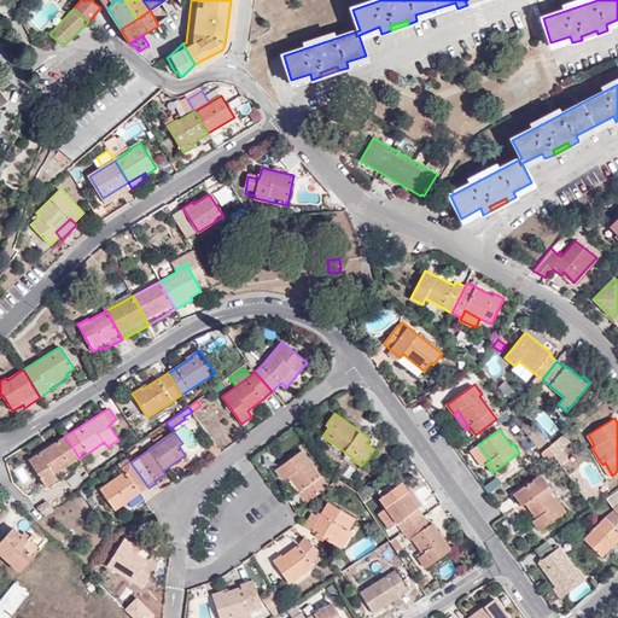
[(54,474),(80,459),(65,436),(29,460),(46,487),(57,479),(54,474)]
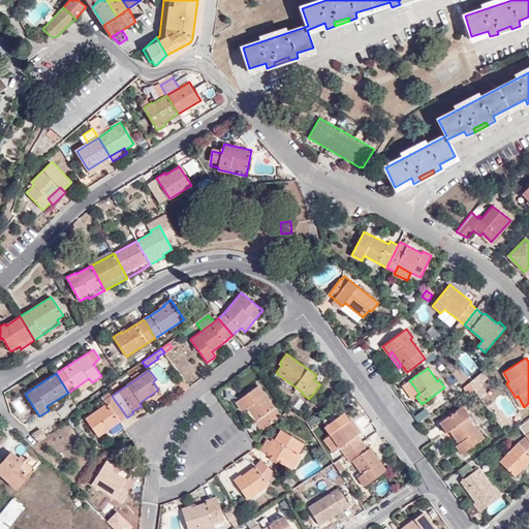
[(483,375),(468,384),(479,401),(485,397),(478,386),(487,381),(483,375)]
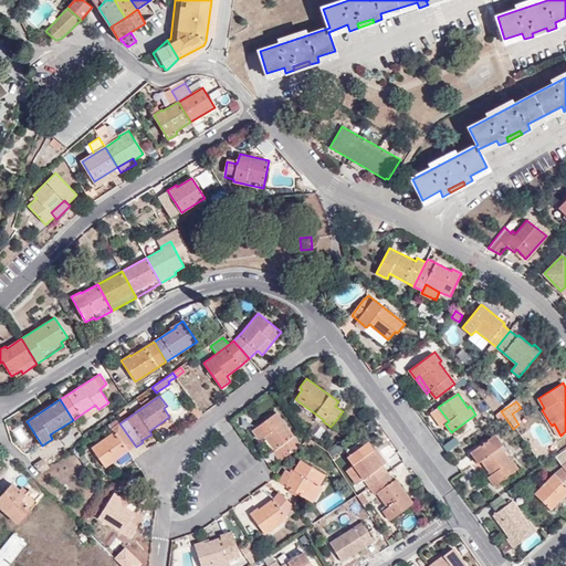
[(186,408),(195,420),(202,415),(194,402),(186,408)]
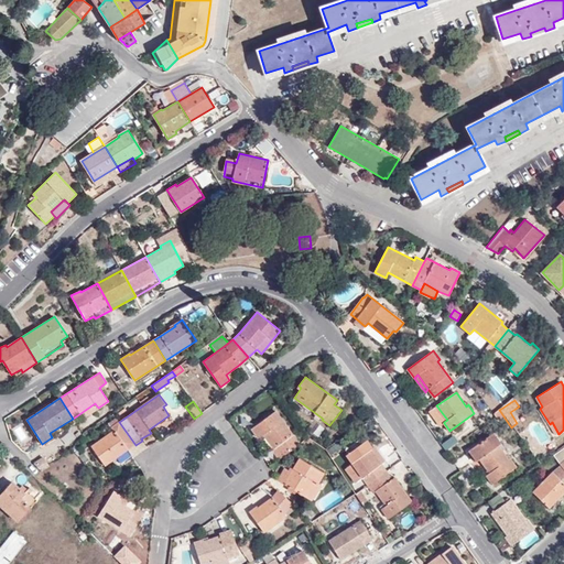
[(430,411),(441,426),(444,423),(444,422),(447,420),(436,405),(430,411)]
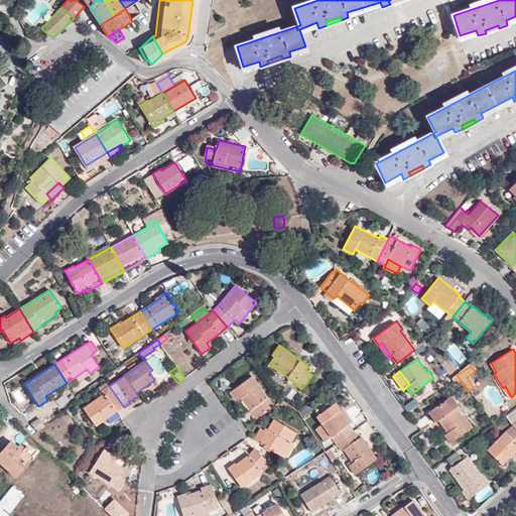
[(249,411),(255,420),(274,406),(253,376),(230,392),(236,401),(241,397),(250,410),(249,411)]
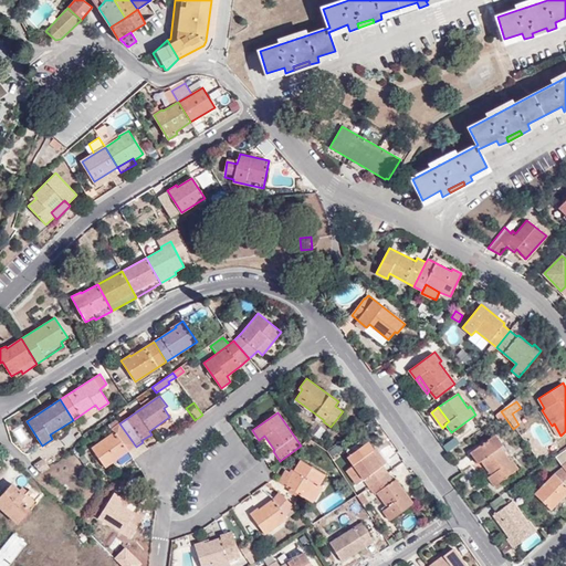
[(92,448),(105,468),(136,447),(119,423),(112,429),(114,432),(92,448)]
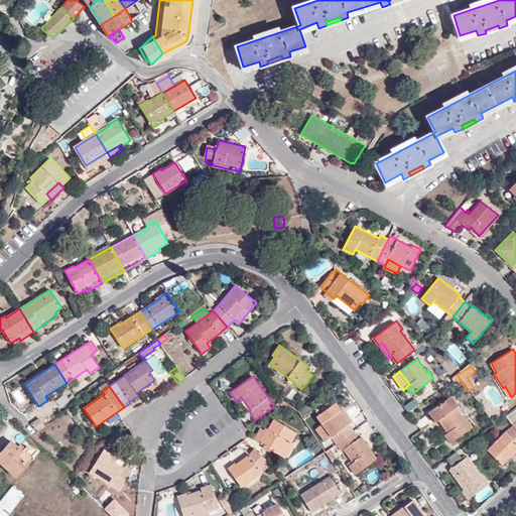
[(444,434),(450,442),(473,426),(467,418),(466,419),(457,407),(459,405),(452,396),(429,412),(436,422),(439,420),(447,432),(444,434)]
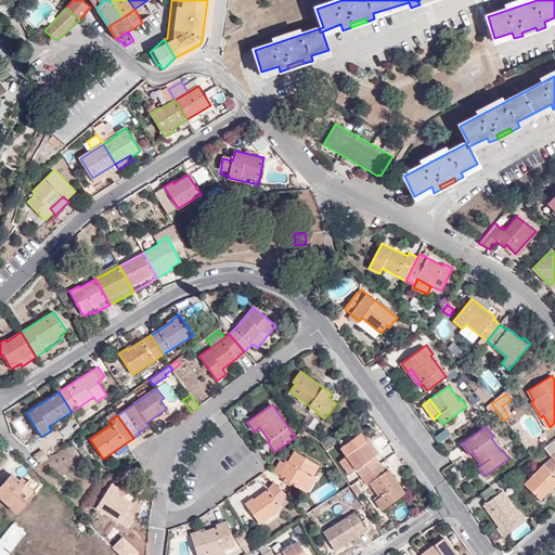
[(450,436),(446,429),(435,438),(439,443),(450,436)]
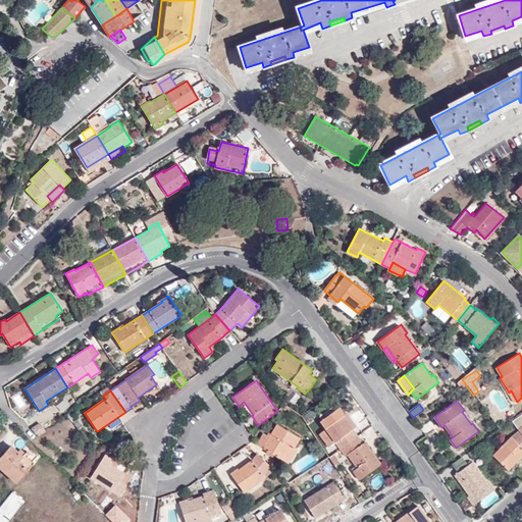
[(335,442),(340,449),(358,436),(344,415),(345,414),(340,407),(320,421),(327,430),(319,435),(327,448),(335,442)]
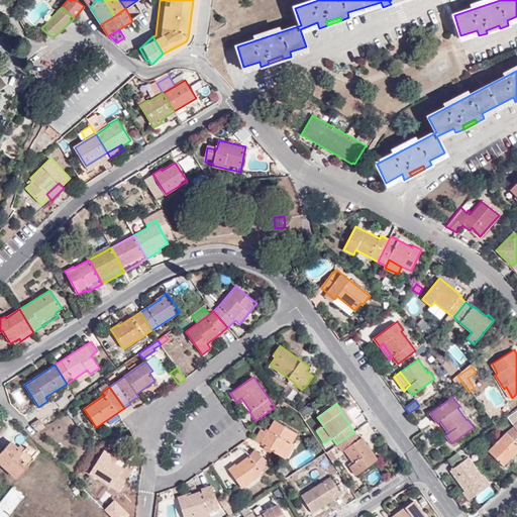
[(516,410),(508,417),(514,426),(516,429),(516,410)]
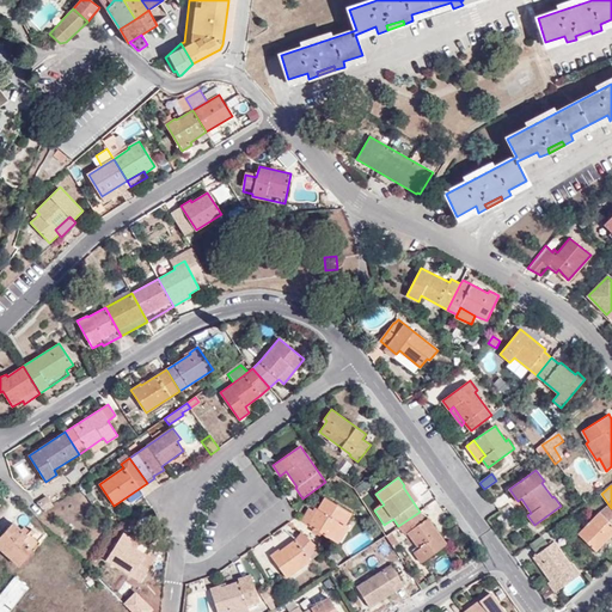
[(47,495),(36,502),(44,509),(53,505),(47,495)]
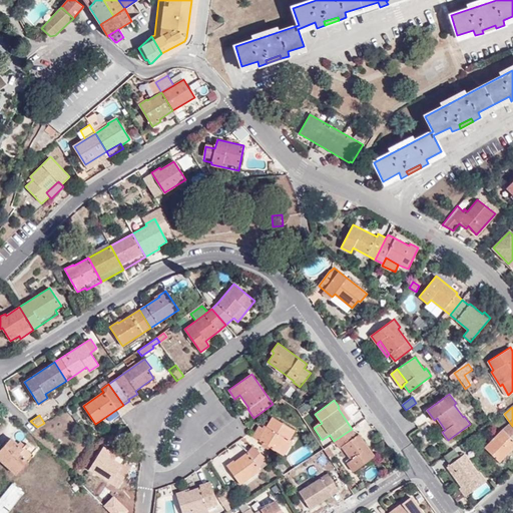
[(292,441),(290,440),(295,430),(273,417),(265,429),(259,426),(252,437),(284,455),(292,441)]
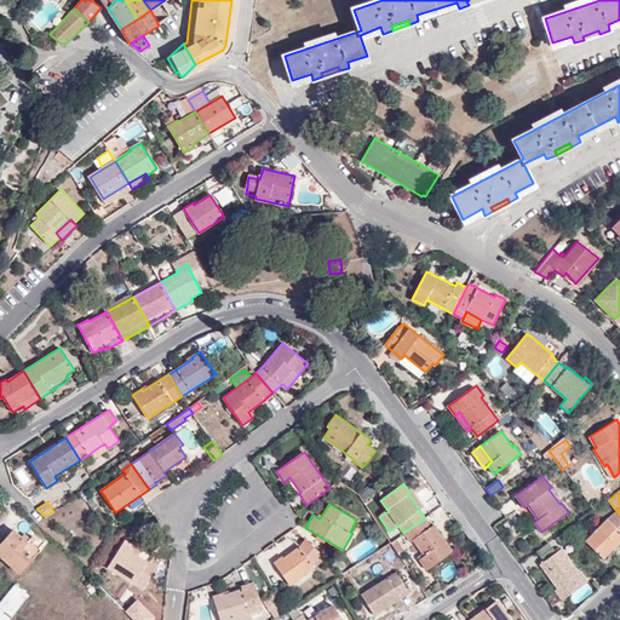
[(82,506),(78,505),(72,505),(67,509),(64,514),(64,522),(68,527),(76,529),(81,528),(86,523),(89,518),(87,511),(82,506)]
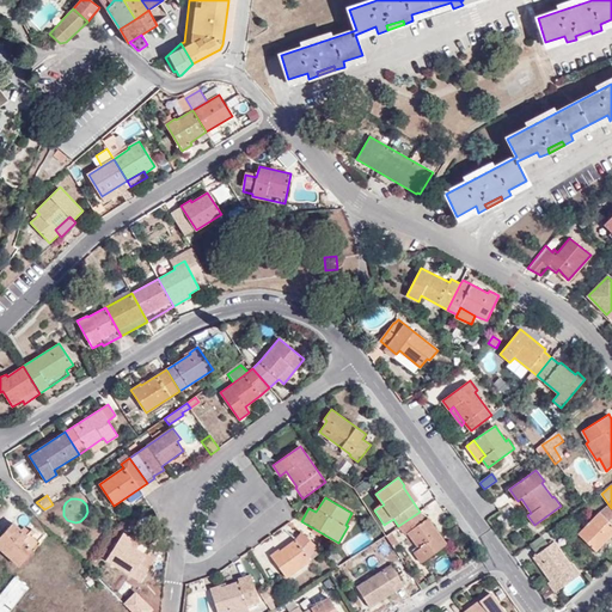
[(579,533),(597,551),(611,534),(611,508),(609,505),(579,533)]
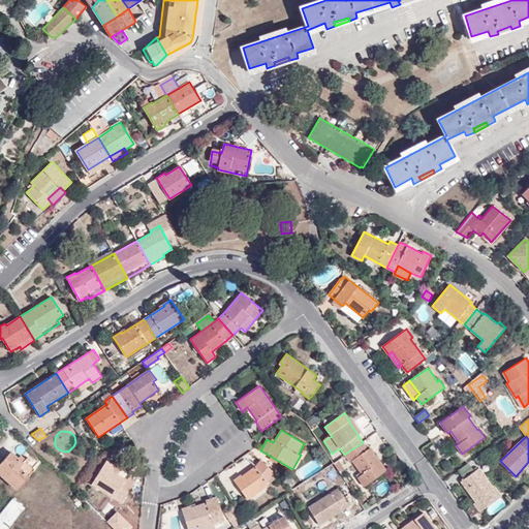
[(370,447),(368,449),(363,442),(344,455),(350,462),(352,460),(362,474),(359,477),(364,486),(386,470),(370,447)]
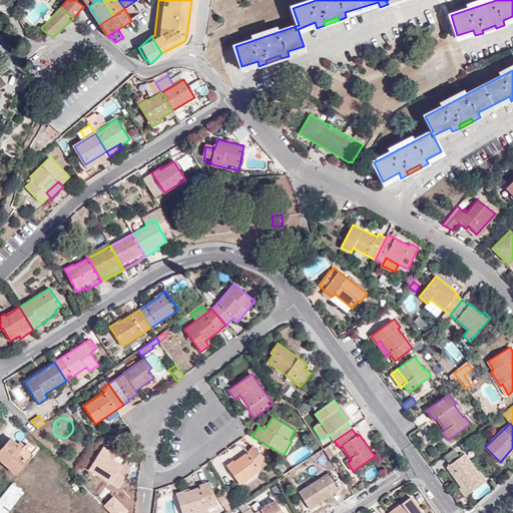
[(84,433),(78,432),(73,435),(70,439),(70,444),(72,449),(78,452),(84,451),(88,448),(90,443),(89,437),(84,433)]
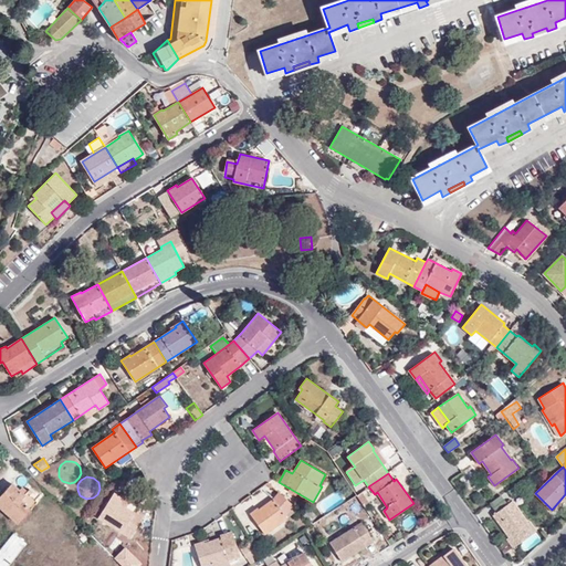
[(0,496),(0,507),(18,524),(38,502),(28,492),(24,495),(12,484),(0,496)]
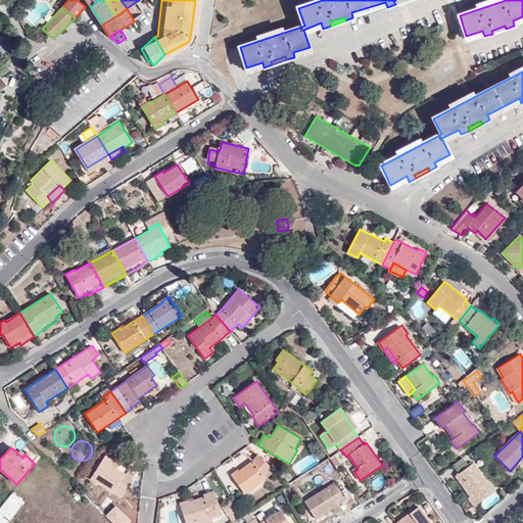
[(265,476),(272,468),(257,455),(252,461),(240,471),(238,469),(231,474),(245,493),(266,479),(265,476)]
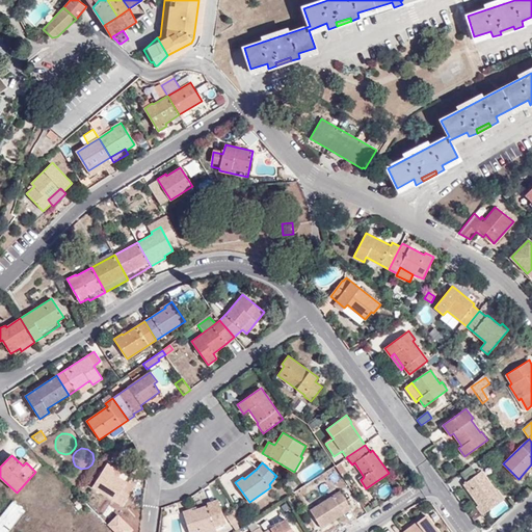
[(92,486),(122,505),(129,495),(122,489),(127,482),(130,476),(122,472),(118,477),(112,473),(115,468),(108,463),(92,486)]
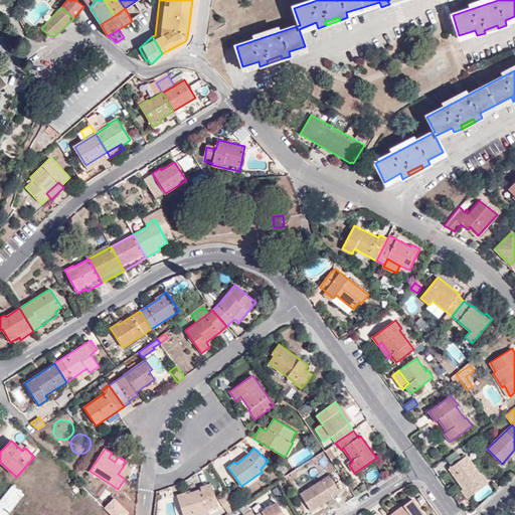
[(119,454),(114,450),(112,453),(109,458),(115,462),(118,457),(119,454)]
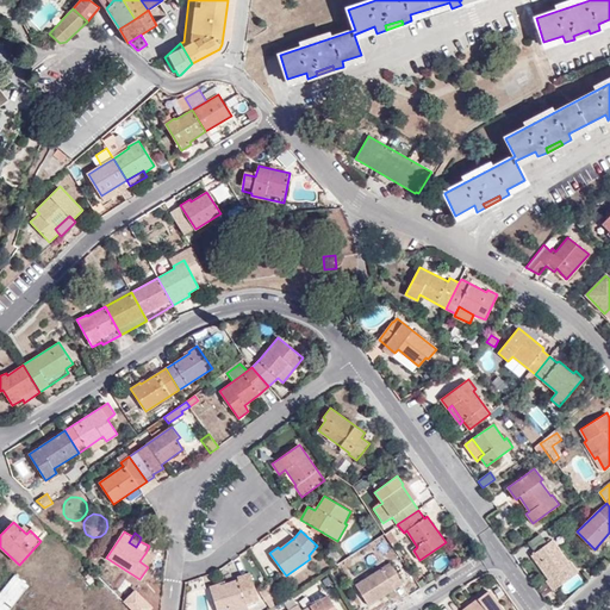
[(572,561),(570,564),(553,540),(533,555),(549,578),(547,580),(554,590),(579,571),(572,561)]
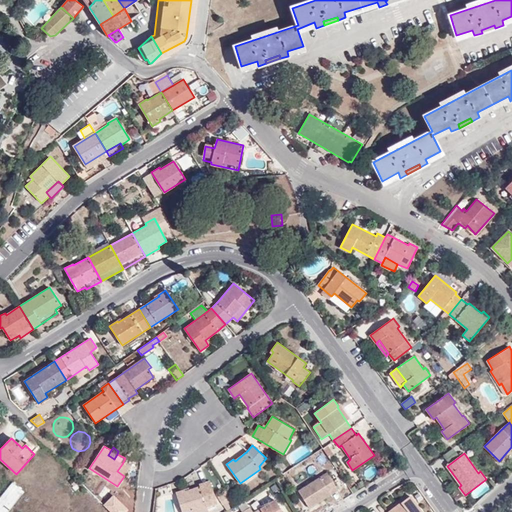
[(124,476),(129,468),(122,464),(117,471),(124,476)]
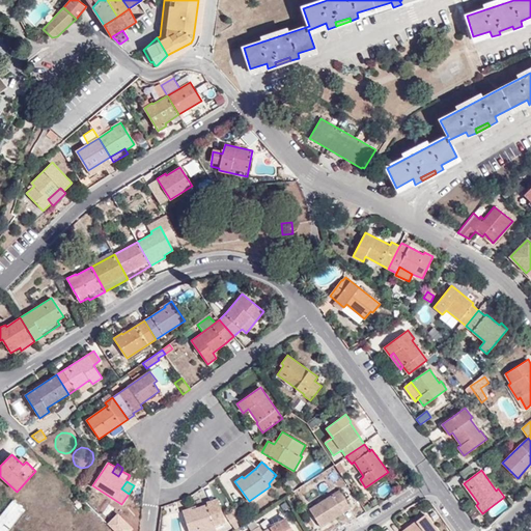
[(310,508),(322,527),(351,508),(339,490),(310,508)]
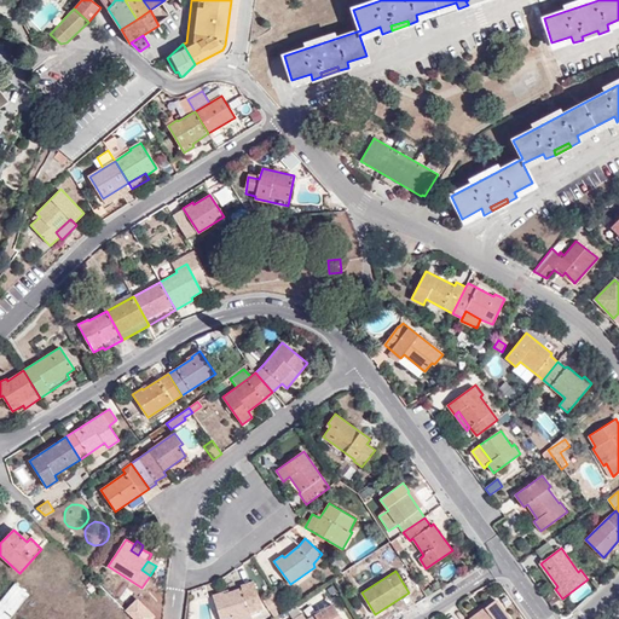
[(213,595),(220,618),(230,618),(250,613),(264,608),(255,584),(224,594),(224,591),(213,595)]
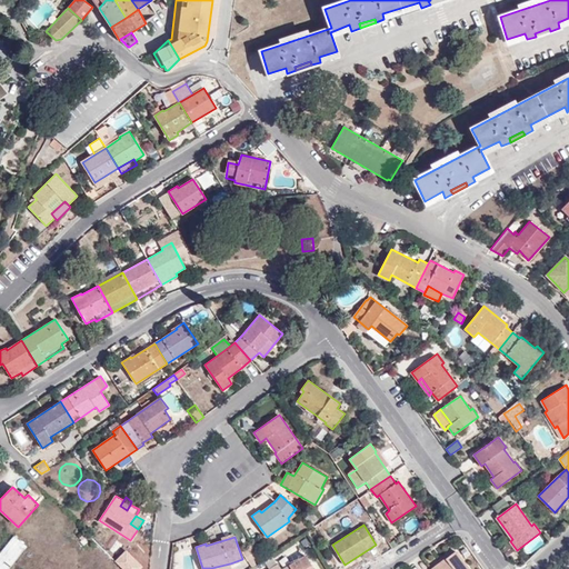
[(0,556),(0,568),(9,568),(26,549),(13,539),(0,556)]
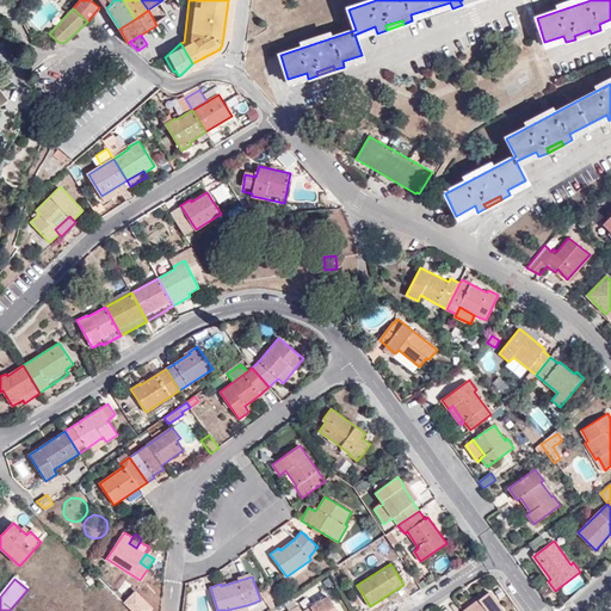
[(505,610),(491,591),(462,610),(505,610)]
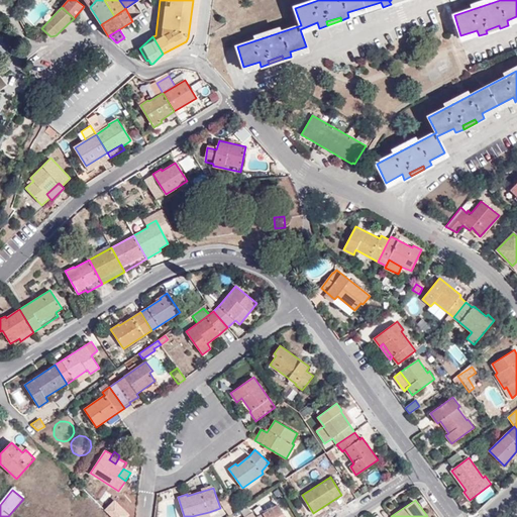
[(286,516),(278,504),(256,516),(255,516),(253,512),(245,516),(286,516)]
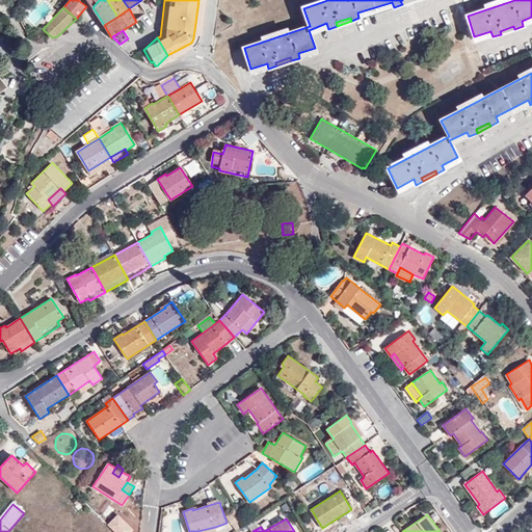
[(256,520),(248,525),(253,531),(261,527),(256,520)]
